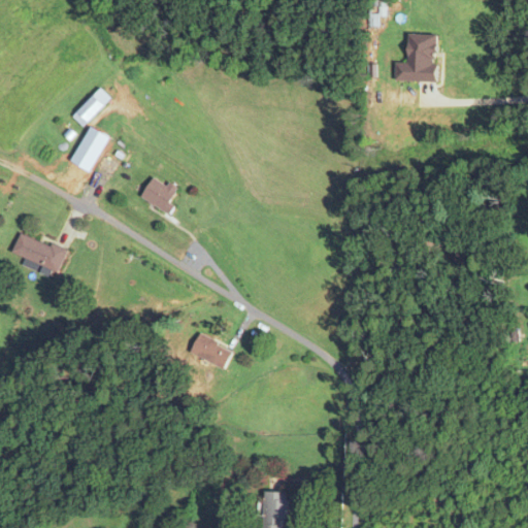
[(83,127),(113,97),(102,86),(72,117),(83,127)]
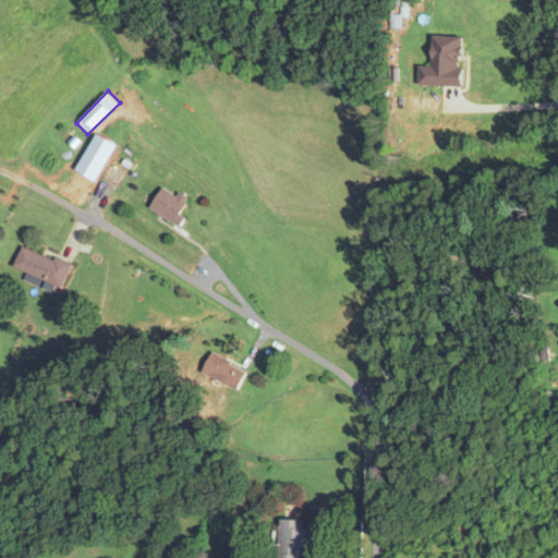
[(125,171),(110,161),(101,176),(117,185),(125,171)]
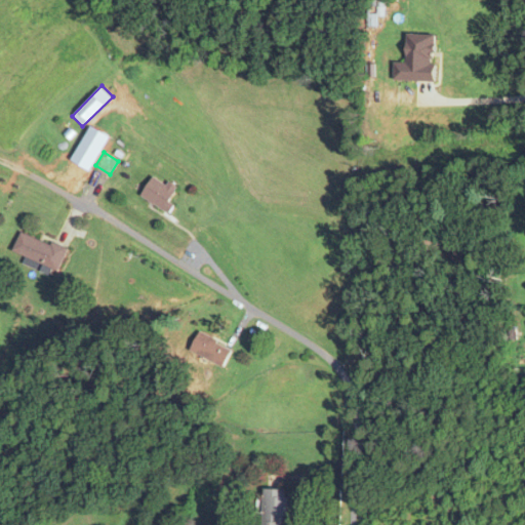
[(177,189),(153,174),(140,197),(169,214),(175,203),(170,201),(177,189)]
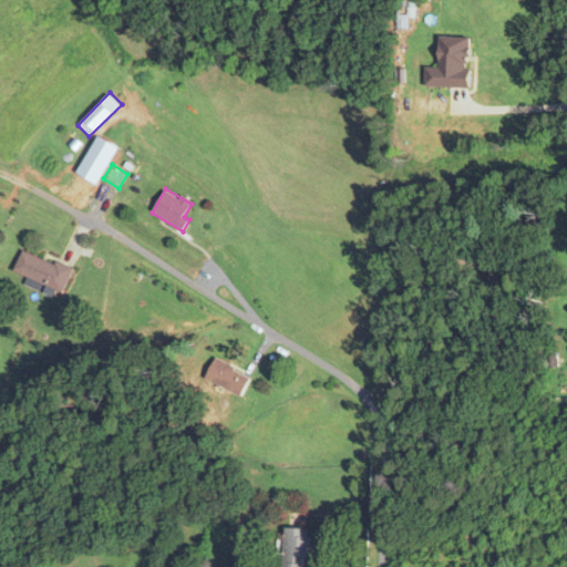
[(72,268),(23,249),(14,272),(63,291),(72,268)]
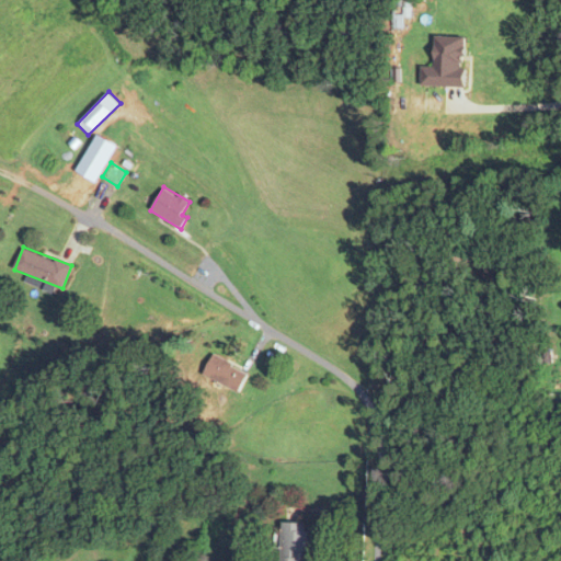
[(248,376),(216,354),(204,373),(236,395),(248,376)]
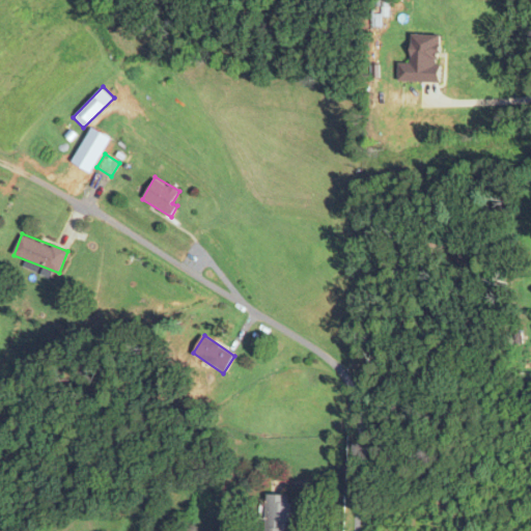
[(264,530),(287,530),(289,495),(267,494),(264,530)]
